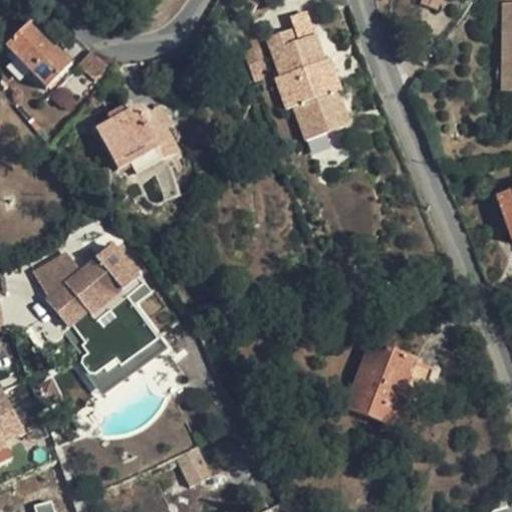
[(421,0),(420,3),(435,9),(438,0),(421,0)]
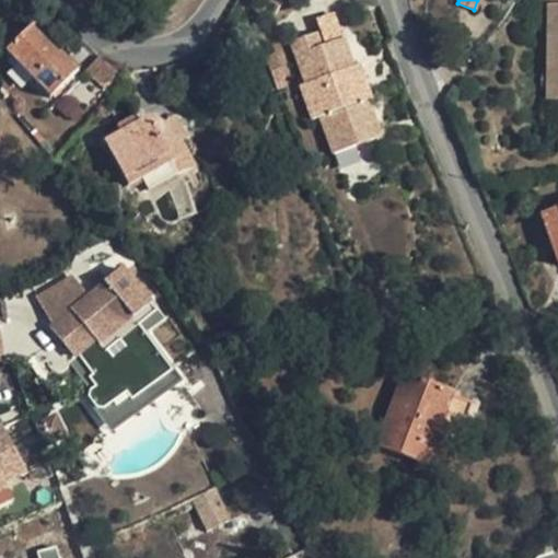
[(557,3),(547,3),(547,47),(557,54),(557,3)]
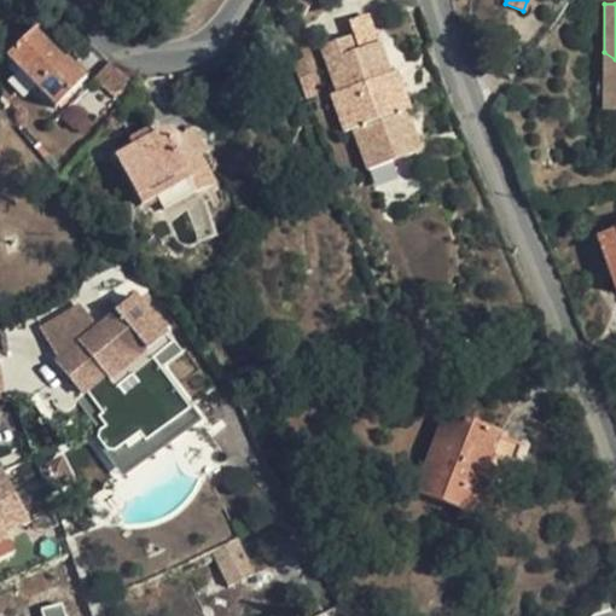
[(63,59),(32,29),(12,48),(42,80),(36,86),(56,106),(83,79),(64,58),(63,59)]
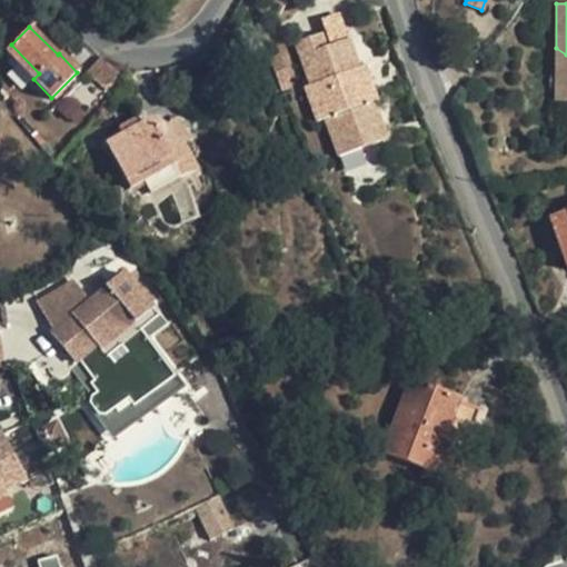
[(338,156),(385,139),(371,101),(375,100),(362,66),(357,67),(347,39),(324,46),(319,32),(295,41),(310,83),(304,86),(317,120),(325,118),(338,156)]
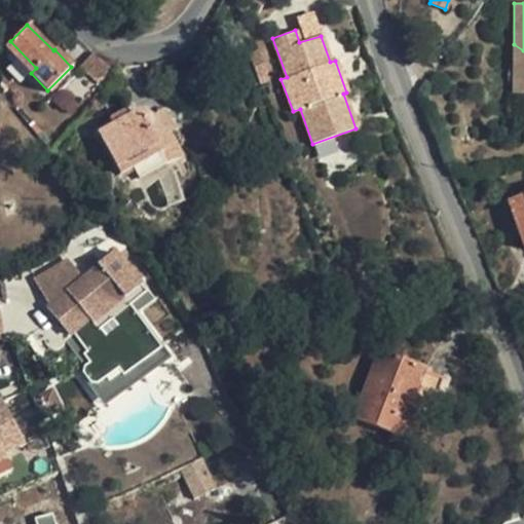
[(523,50),(514,44),(513,92),(523,92),(523,50)]
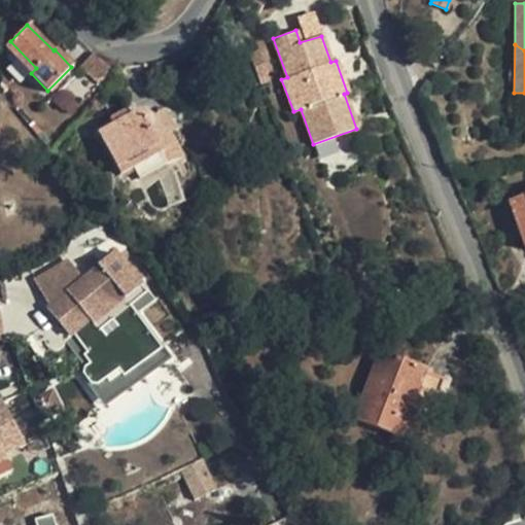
[(256,57),(246,60),(253,79),(263,75),(256,57)]
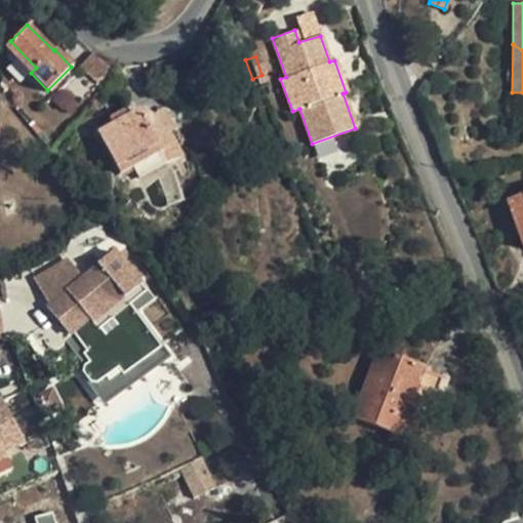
[(430,99),(419,105),(427,120),(437,116),(430,99)]
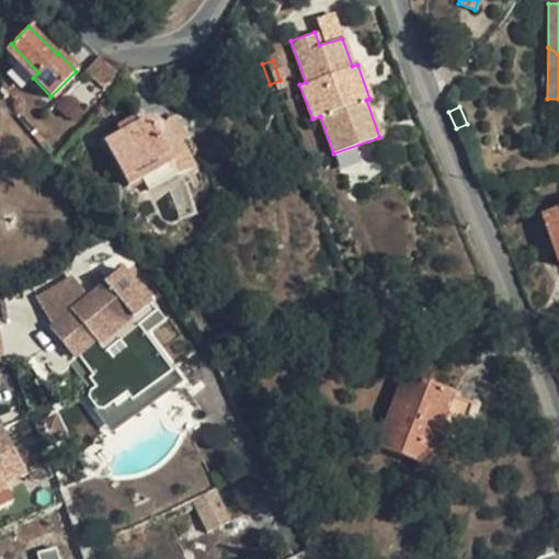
[(174,114),(159,123),(160,124),(161,127),(162,129),(161,133),(160,135),(158,137),(157,138),(163,150),(182,139),(186,138),(174,114)]
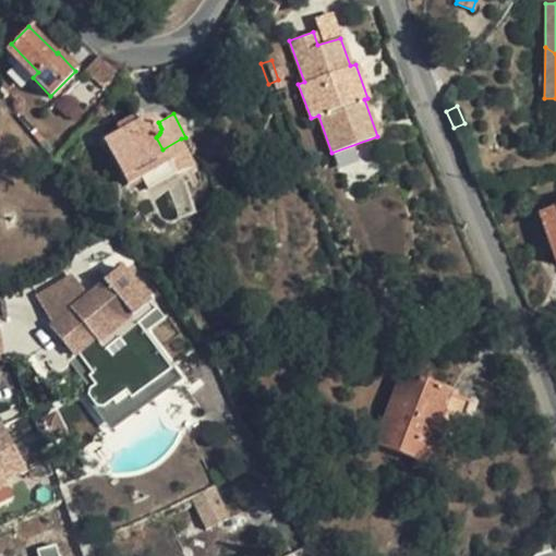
[(159,123),(158,122),(157,120),(156,120),(153,118),(150,118),(147,119),(146,117),(134,123),(131,118),(115,127),(118,132),(104,140),(128,184),(141,178),(146,189),(194,164),(181,139),(162,149),(156,137),(157,136),(159,134),(160,132),(161,129),(160,127),(159,123)]
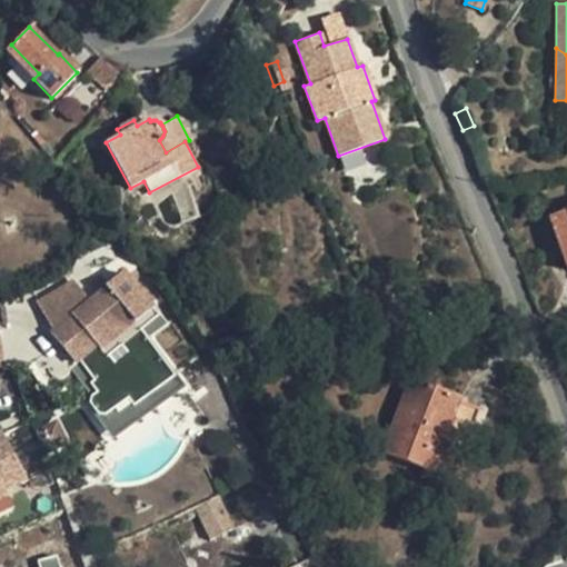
[(566,210),(547,217),(566,269),(566,268),(566,210)]
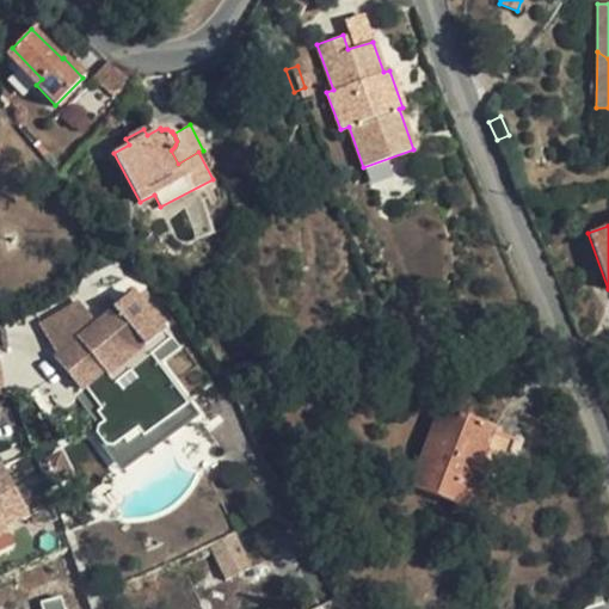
[(149,352),(168,337),(131,290),(115,305),(106,294),(94,302),(104,313),(93,323),(51,356),(49,357),(75,391),(81,386),(98,407),(93,411),(102,420),(96,425),(94,432),(104,443),(112,444),(136,425),(142,432),(185,398),(154,358),(149,352)]
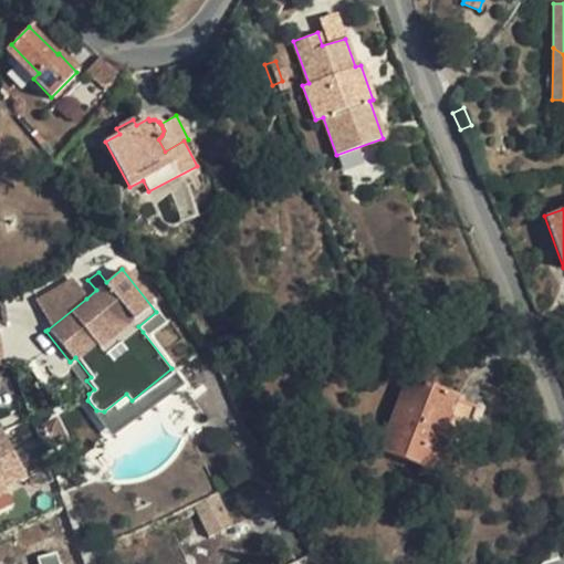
[(48,330),(86,299),(70,278),(27,303),(48,330)]
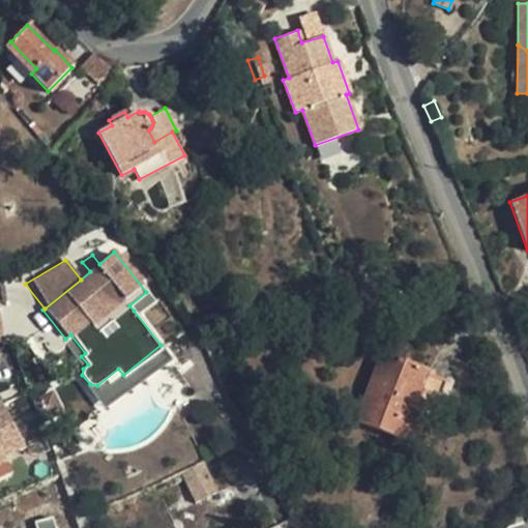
[(134,311),(150,297),(146,292),(129,305),(134,311)]
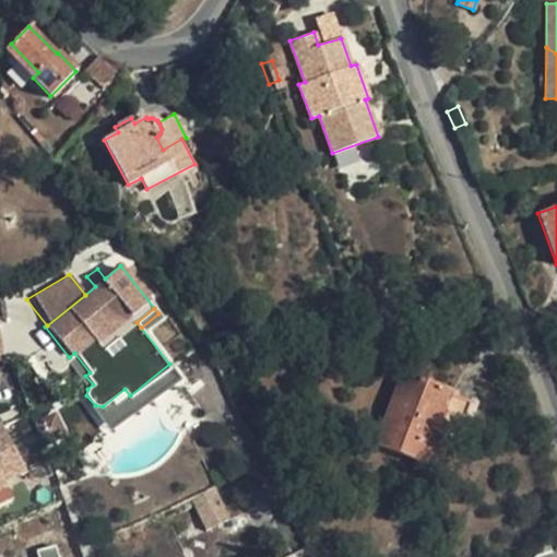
[(74,353),(69,357),(85,376),(90,372),(74,353)]
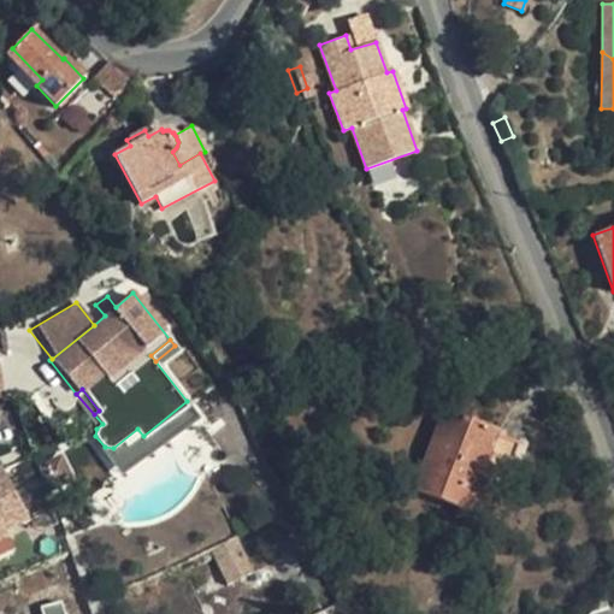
[(450,393),(443,409),(464,418),(472,401),(450,393)]
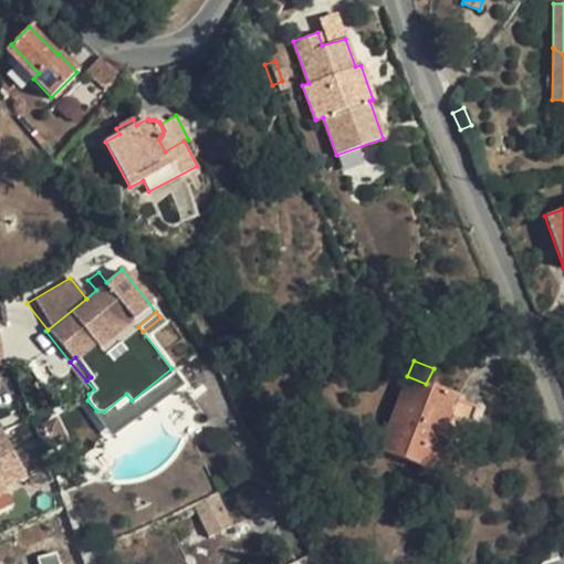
[(180,378),(171,368),(132,400),(126,394),(104,411),(96,410),(113,432),(180,378)]
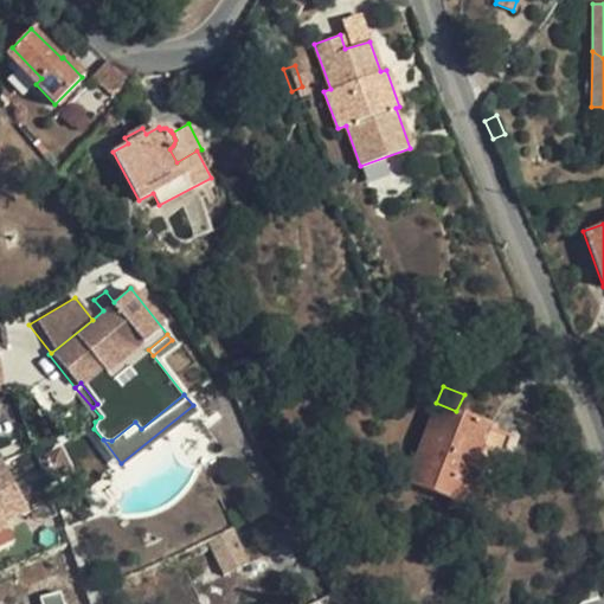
[(488,424),(456,411),(436,403),(406,480),(457,501),(481,511),(511,435),(487,425),(488,424)]
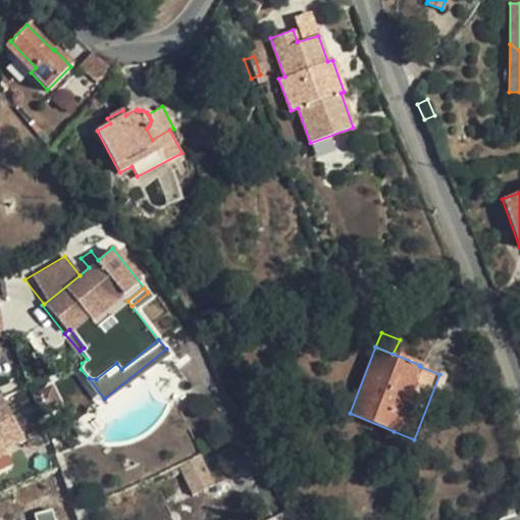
[(52,388),(35,399),(45,416),(62,406),(52,388)]
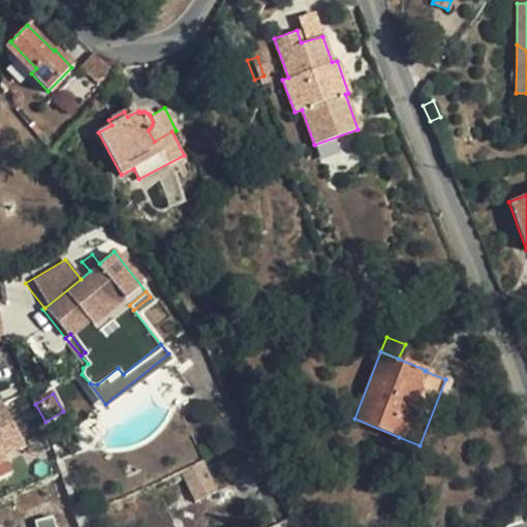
[(2,397),(0,397),(0,474),(10,470),(2,452),(22,443),(2,397)]
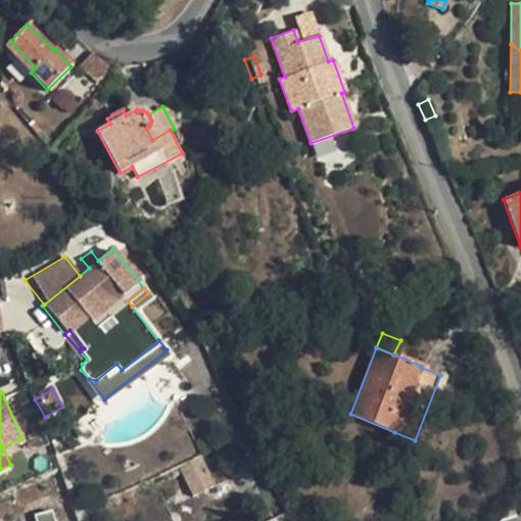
[(199,455),(179,464),(193,493),(214,485),(199,455)]
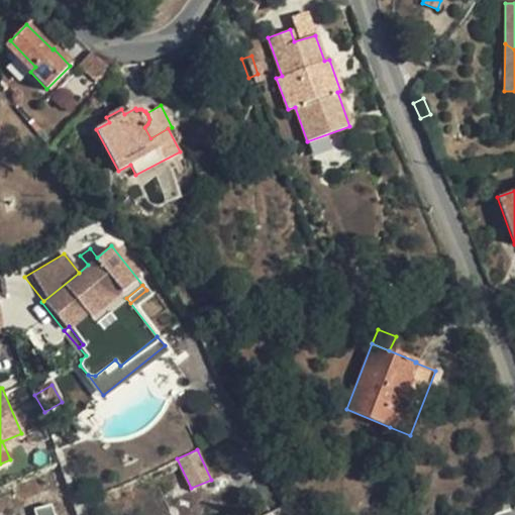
[(48,514),(46,504),(29,508),(30,514),(48,514)]
